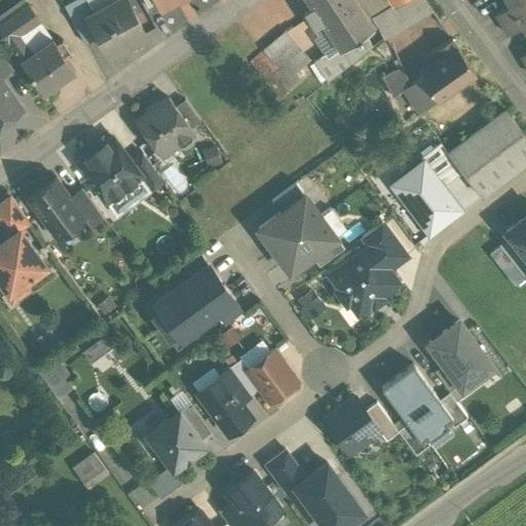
[(86,0),(76,0),(64,7),(84,45),(100,37),(89,17),(95,14),(86,0)]
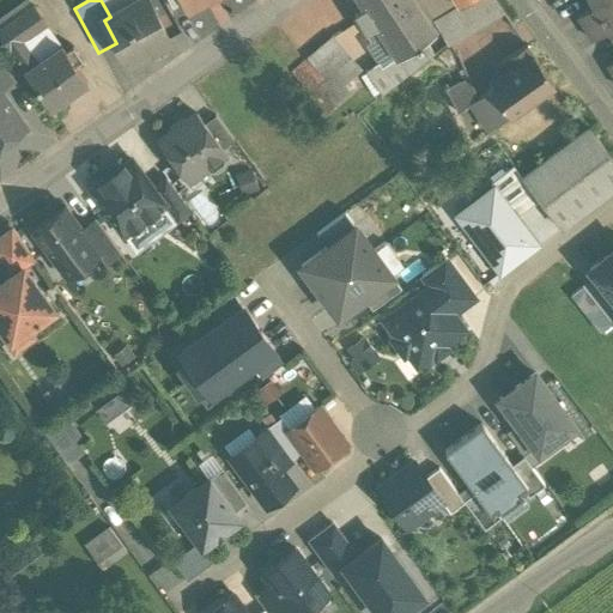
[(143,0),(110,17),(104,20),(116,43),(127,64),(168,41),(146,0),(143,0)]
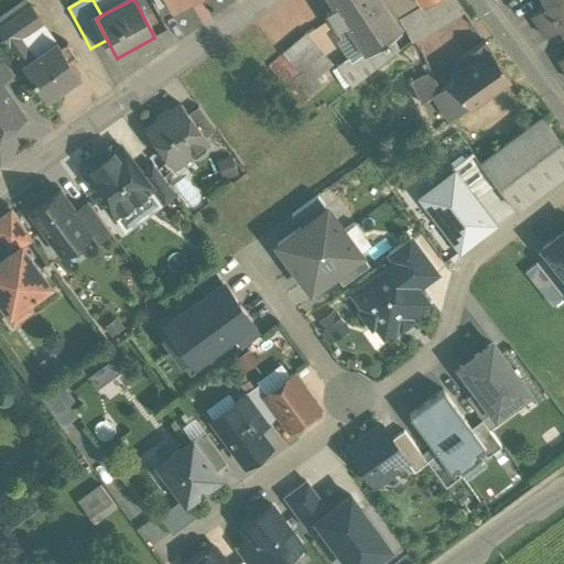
[(164,0),(172,13),(196,0),(164,0)]
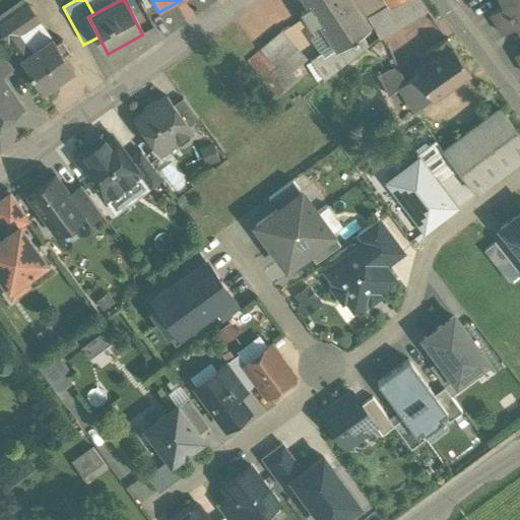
[(304,0),(310,9),(303,14),(316,35),(324,30),(338,50),(339,51),(361,36),(368,29),(347,0),(304,0)]
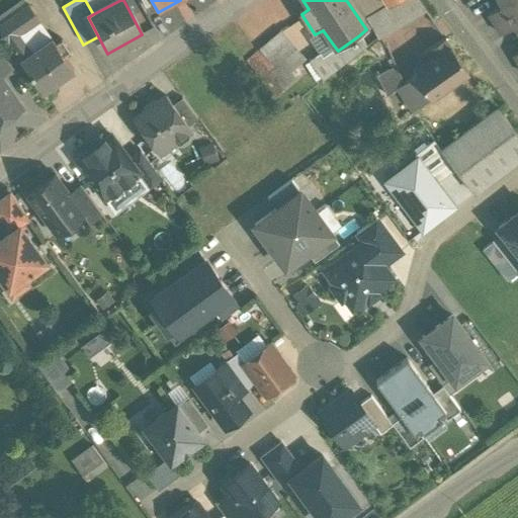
[(346,0),(366,29),(370,27),(366,19),(358,4),(357,4),(363,0),(346,0)]
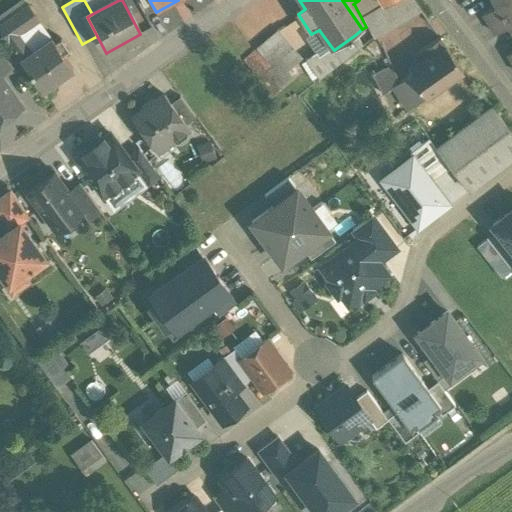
[(381,0),(359,0),(354,4),(362,19),(385,5),(381,0)]
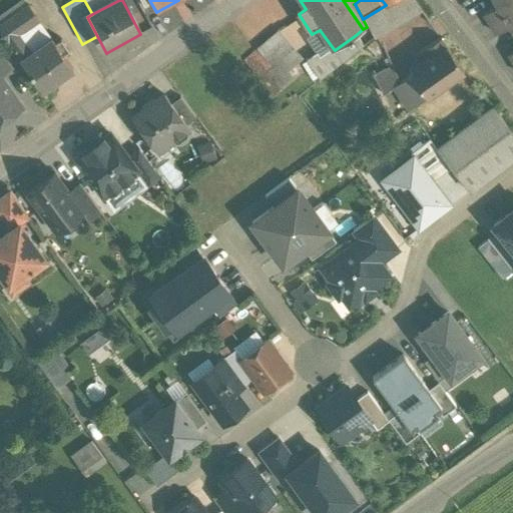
[(394,0),(386,5),(363,19),(367,27),(375,40),(423,11),(414,0),(394,0)]
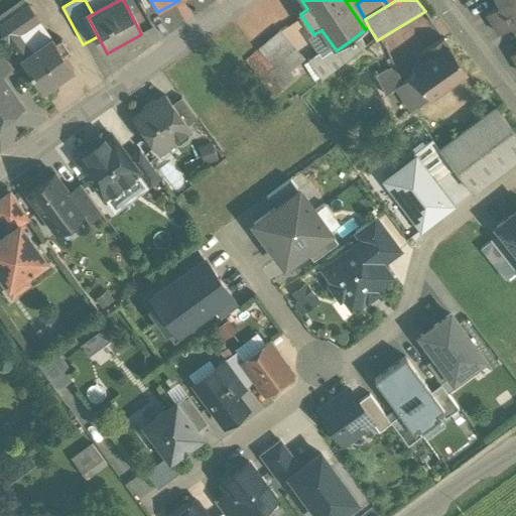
[(515,0),(497,0),(501,7),(487,15),(499,34),(513,26),(515,31),(515,0)]
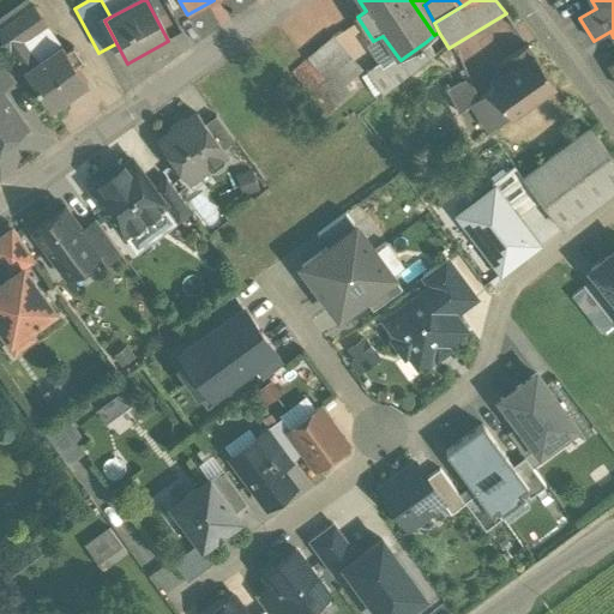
[(218,2),(208,10),(218,28),(229,20),(218,2)]
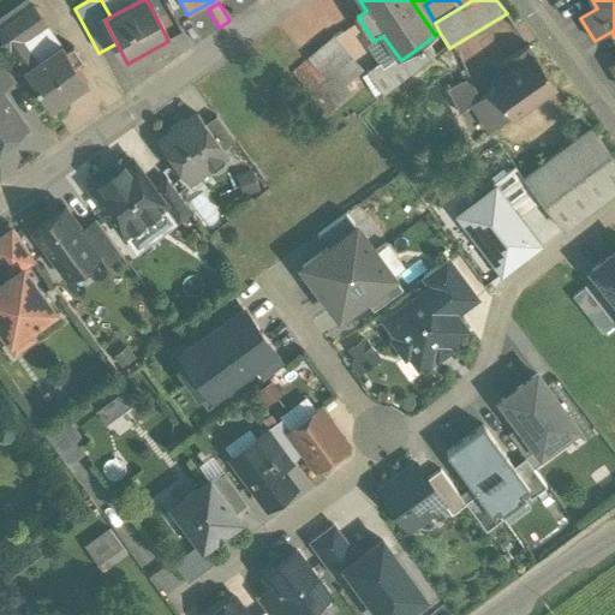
[(35,7),(0,31),(0,37),(10,52),(24,41),(47,25),(35,7)]
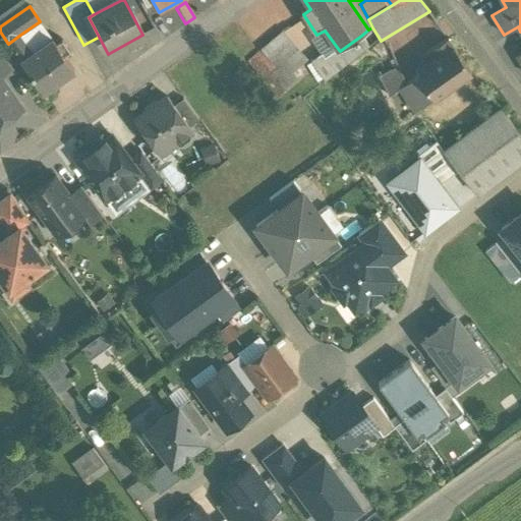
[(40,21),(20,35),(33,53),(53,39),(40,21)]
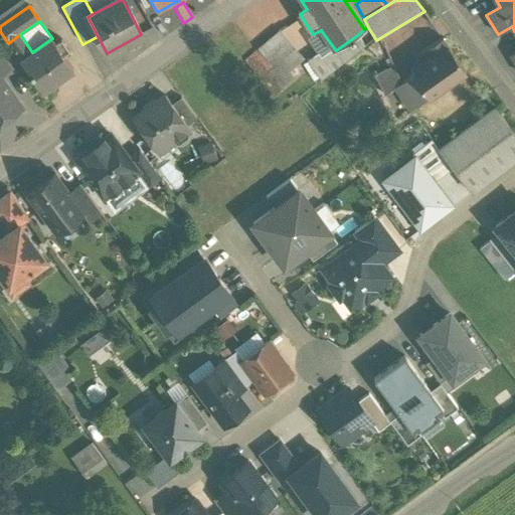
[(280,31),(259,49),(262,52),(283,76),(288,72),(303,58),(280,31)]
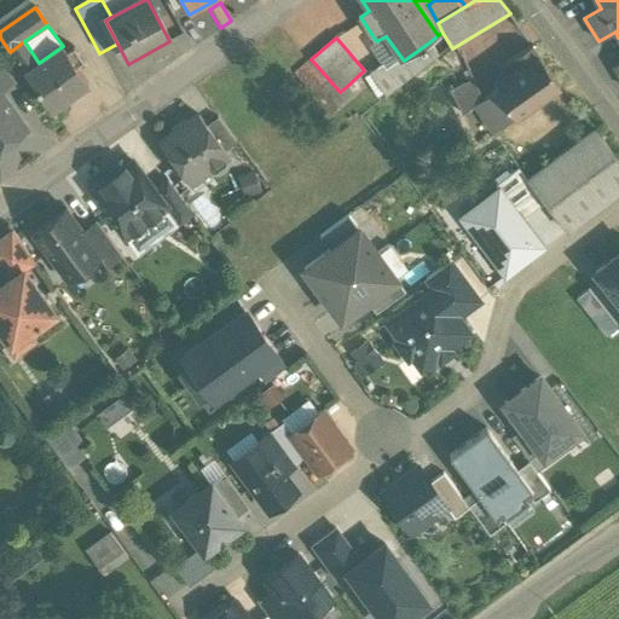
[(24,41),(10,52),(24,74),(39,63),(24,41)]
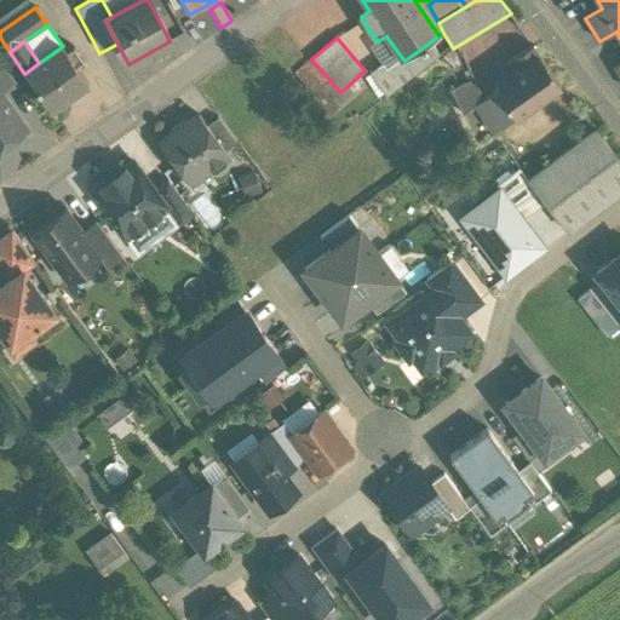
[(430,42),(405,61),(403,59),(388,69),(385,64),(372,73),(389,98),(441,57),(430,42)]
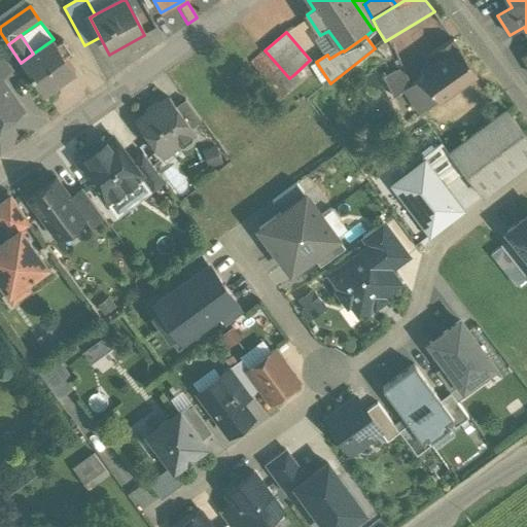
[(33,54),(21,63),(43,94),(75,72),(54,39),(33,54)]
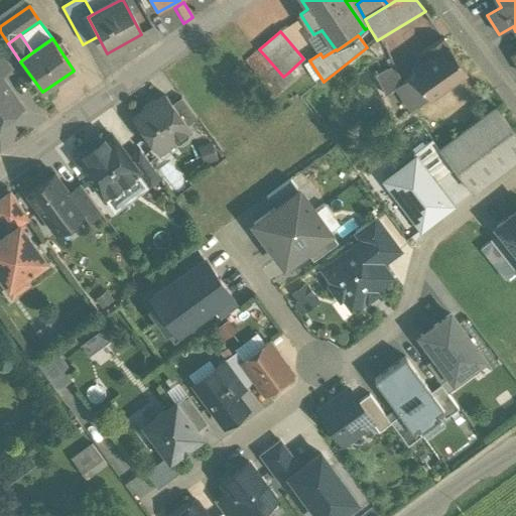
[(467,73),(443,39),(418,56),(423,65),(413,72),(414,75),(430,98),(467,73)]
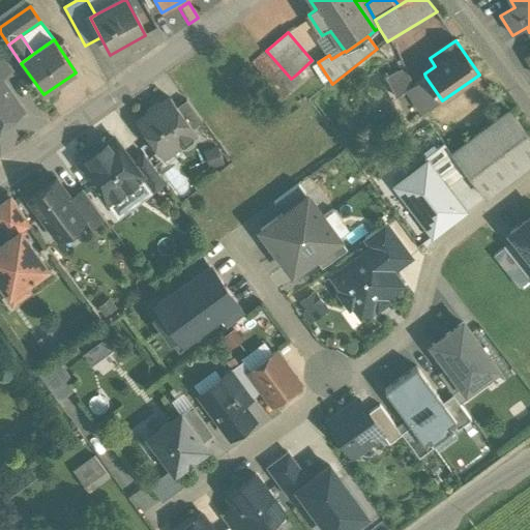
[(0,54),(0,76),(10,69),(0,54)]
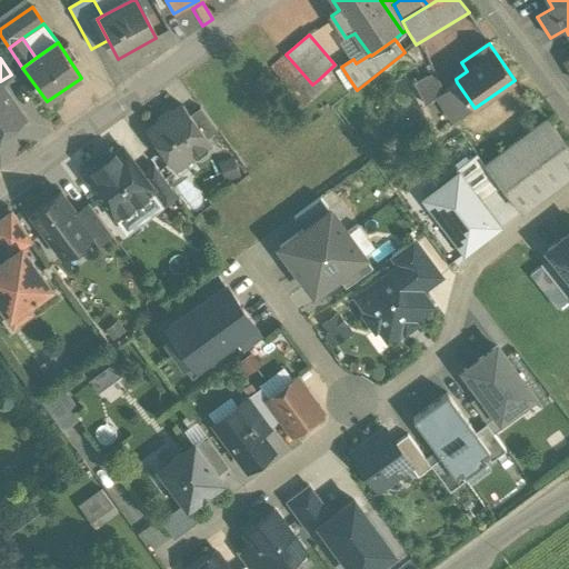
[(312,85),(289,58),(273,70),(292,92),(285,99),(298,113),(326,89),(318,80),(312,85)]
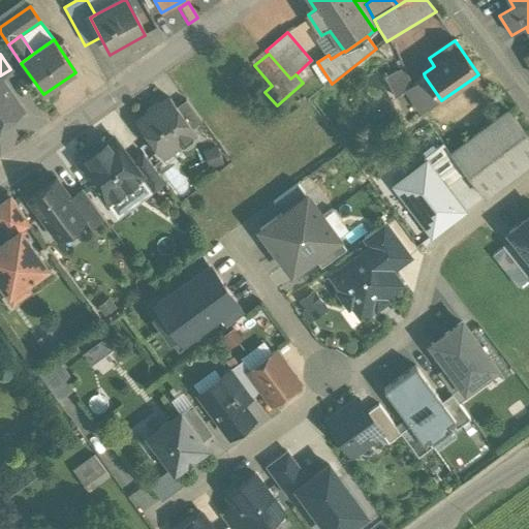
[(404,67),(384,75),(394,96),(411,86),(412,85),(404,67)]
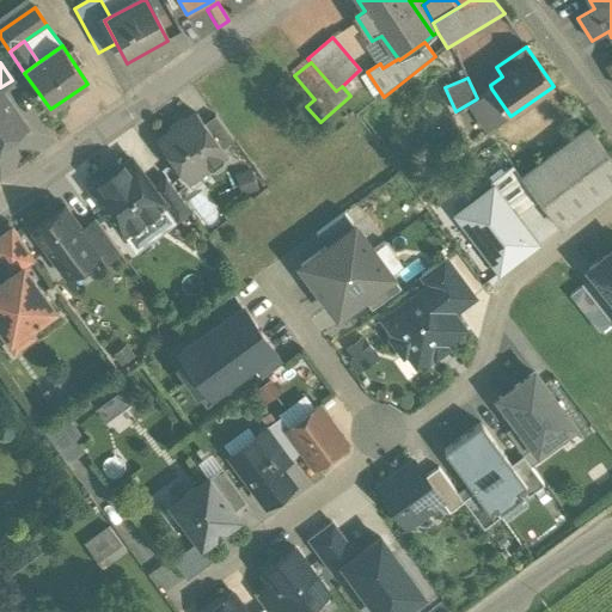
[(477,98),(476,99),(495,127),(510,116),(491,89),(477,98)]
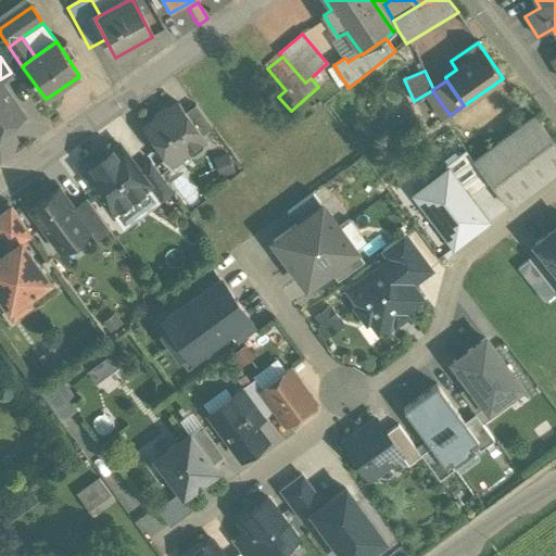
[(0,84),(0,125),(13,117),(15,119),(22,114),(0,84)]
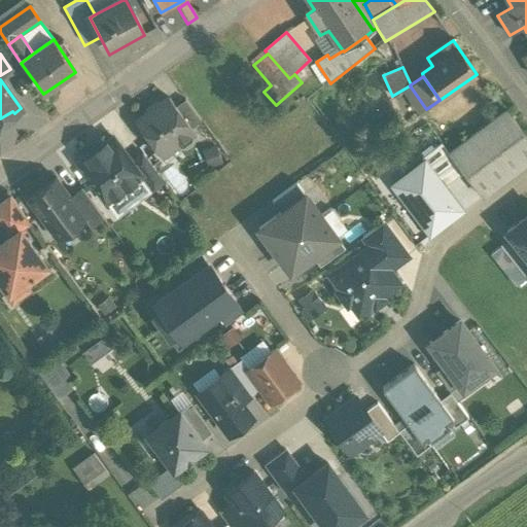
[(201,123),(184,100),(176,107),(191,129),(201,123)]
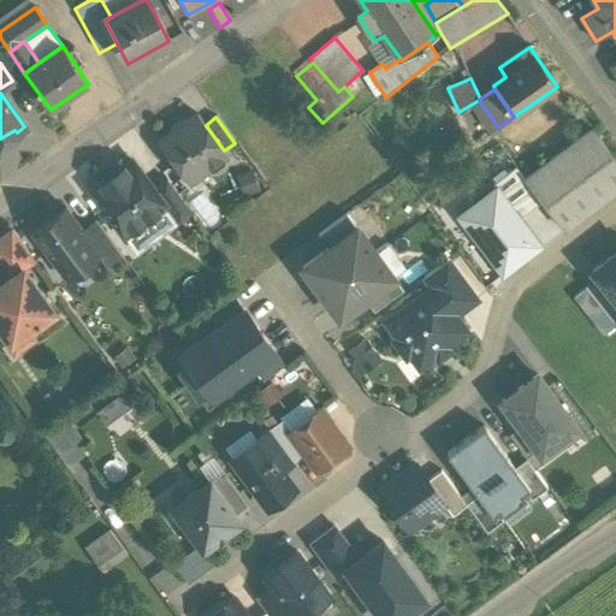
[(202,119),(190,128),(188,124),(182,124),(177,128),(177,131),(159,143),(183,177),(199,166),(203,171),(226,154),(224,150),(206,125),(202,119)]
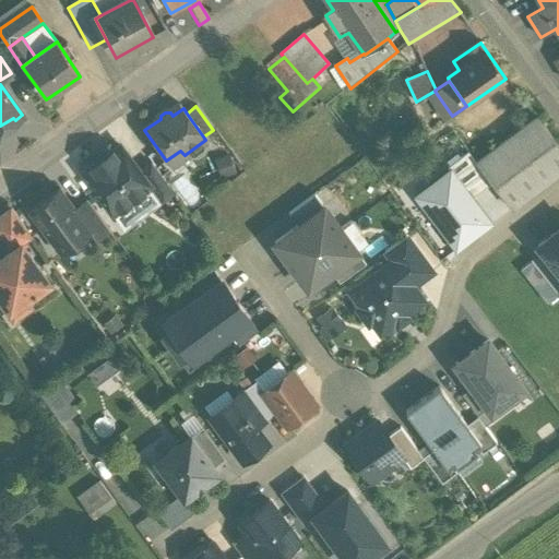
[(558,147),(537,118),(476,164),(492,185),(511,210),(558,173),(558,147)]
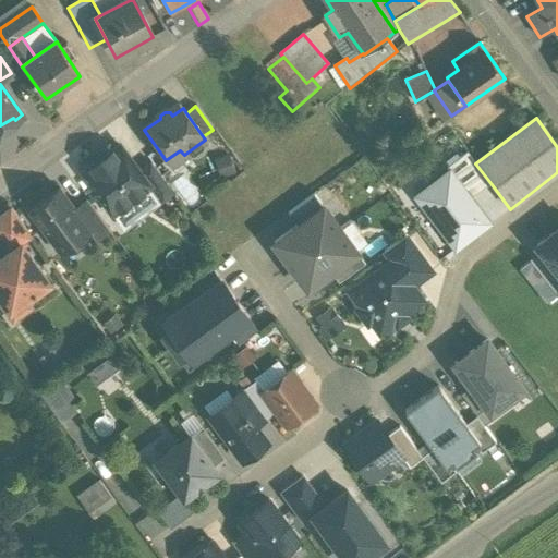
[(138,174),(119,148),(83,174),(112,215),(147,190),(149,189),(138,174)]
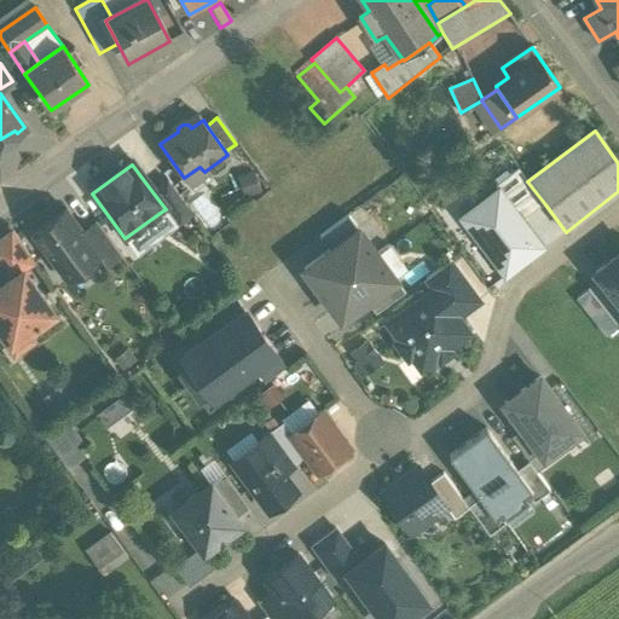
[(522,223),(545,204),(527,181),(519,171),(496,189),(498,192),(522,223)]
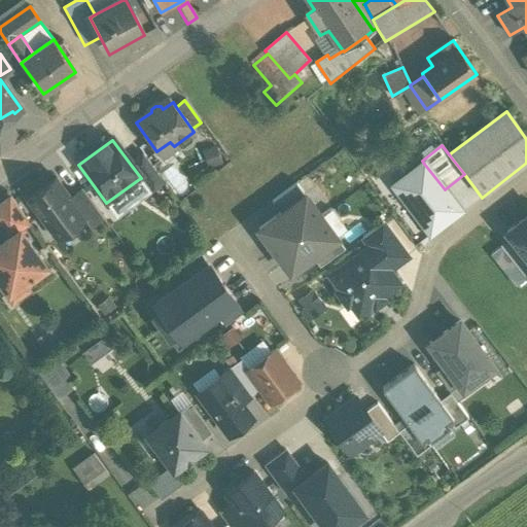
[(143,155),(131,165),(141,178),(139,179),(150,194),(164,183),(143,155)]
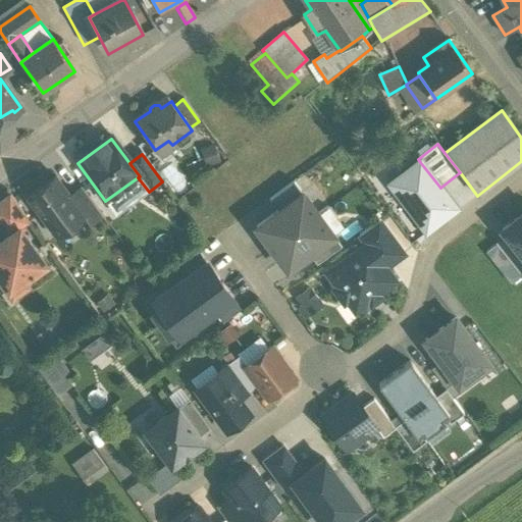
[(457,210),(440,188),(420,162),(389,186),(426,233),(457,210)]
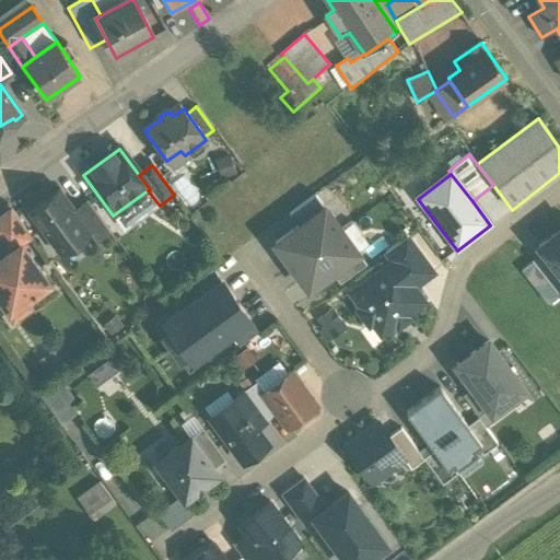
[(74,210),(59,190),(28,213),(60,256),(86,236),(91,233),(74,210)]
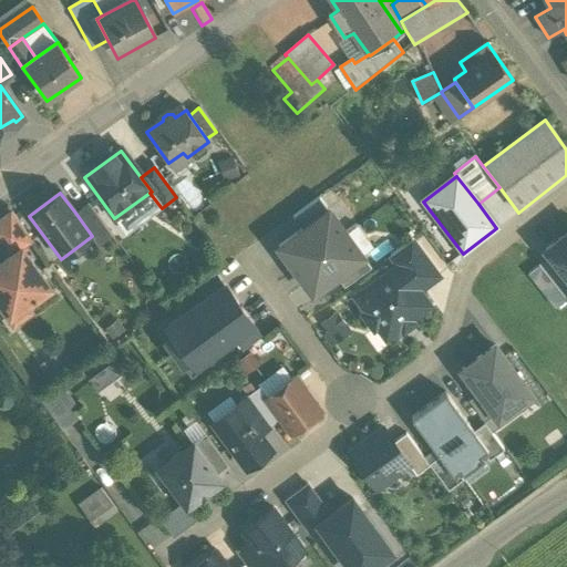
[(301,230),(328,212),(320,200),(294,219),(301,230)]
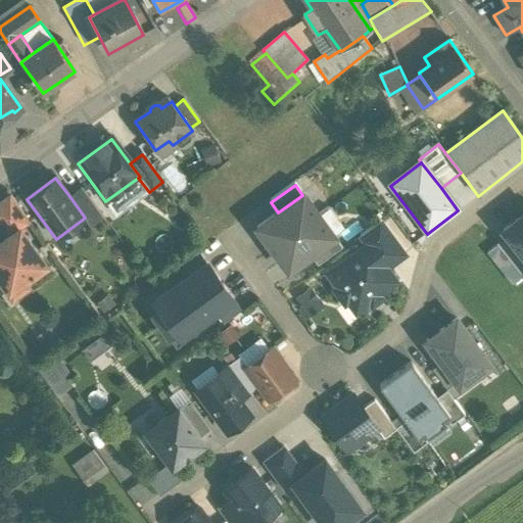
[(81,188),(69,196),(85,218),(81,221),(87,230),(102,218),(81,188)]
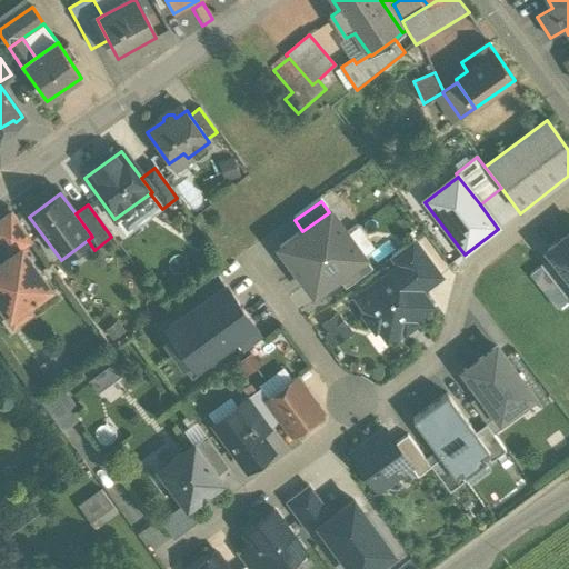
[(280,249),(297,271),(347,236),(329,212),(280,249)]
